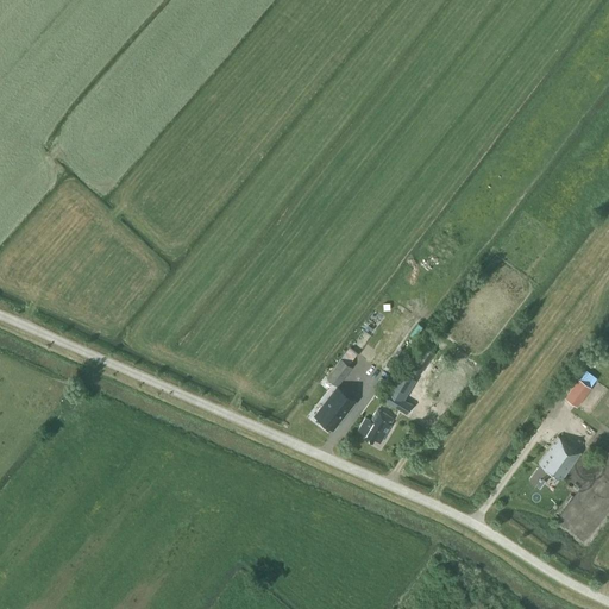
[(432,350),(420,343),(406,364),(416,372),(432,350)]
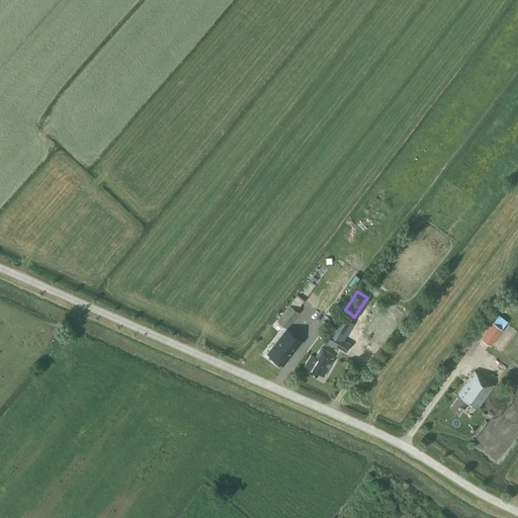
[(287,328),(299,312),(290,304),(278,320),(287,328)]
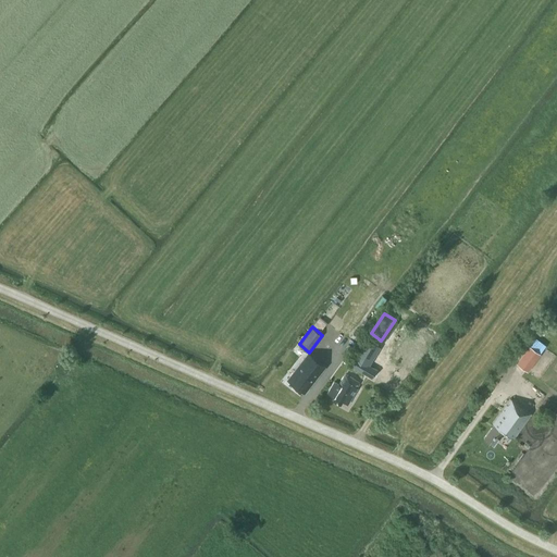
[(356,341),(360,334),(356,331),(351,337),(356,341)]
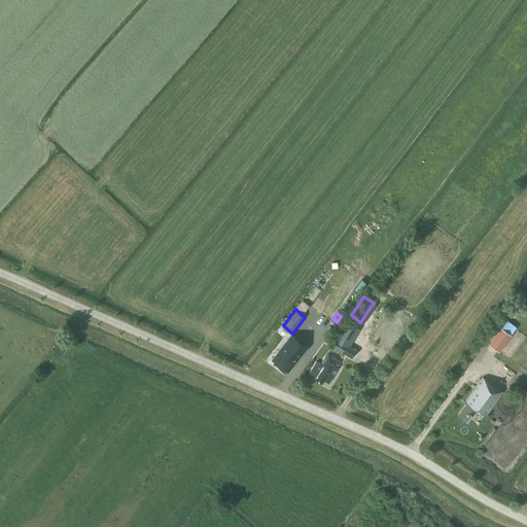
[(360,327),(346,319),(329,344),(352,357),(358,347),(346,340),(350,332),(355,337),(360,327)]
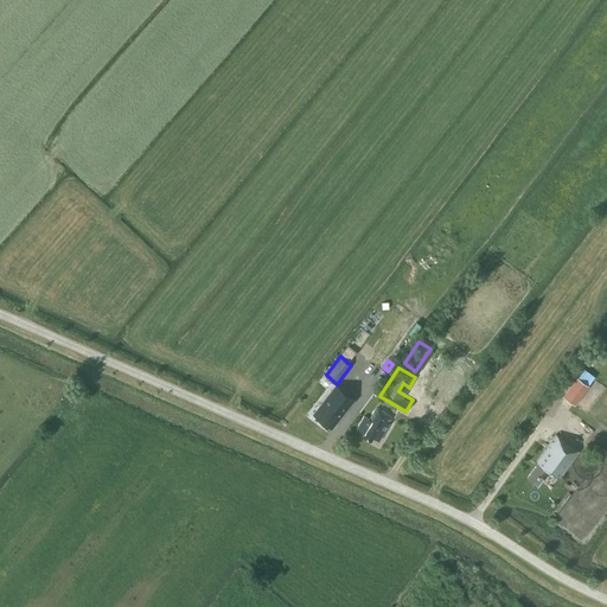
[(575,404),(589,385),(577,376),(563,396),(575,404)]
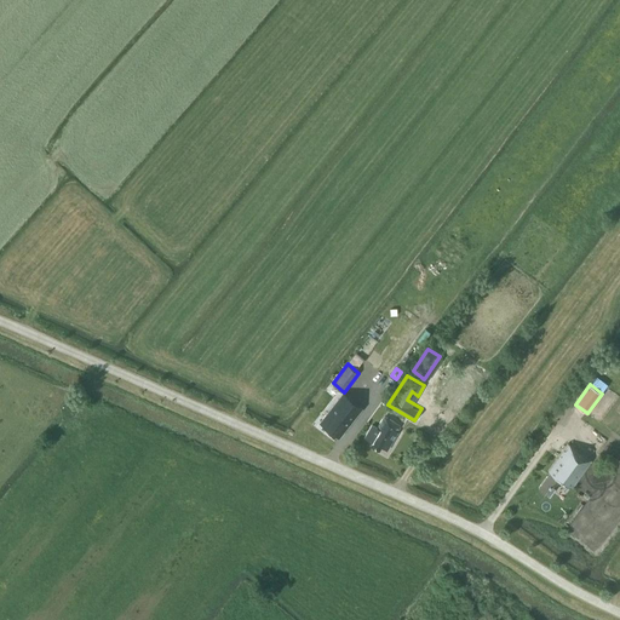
[(320,422),(339,436),(362,408),(345,395),(343,392),(328,412),(320,422)]
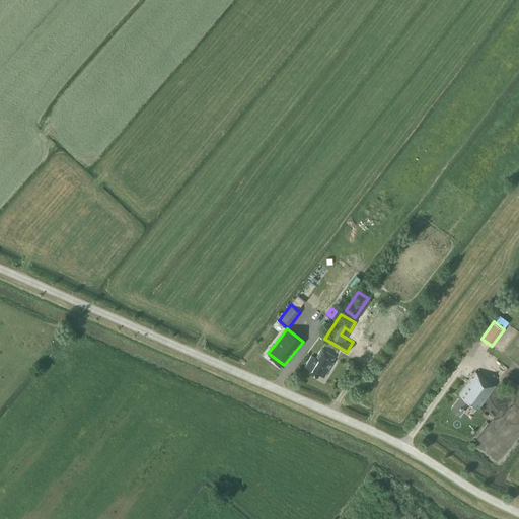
[(332,361),(336,356),(322,349),(316,359),(311,356),(305,366),(312,370),(310,372),(318,377),(319,374),(324,376),(329,368),(328,367),(330,363),(334,365),(335,362),(332,361)]
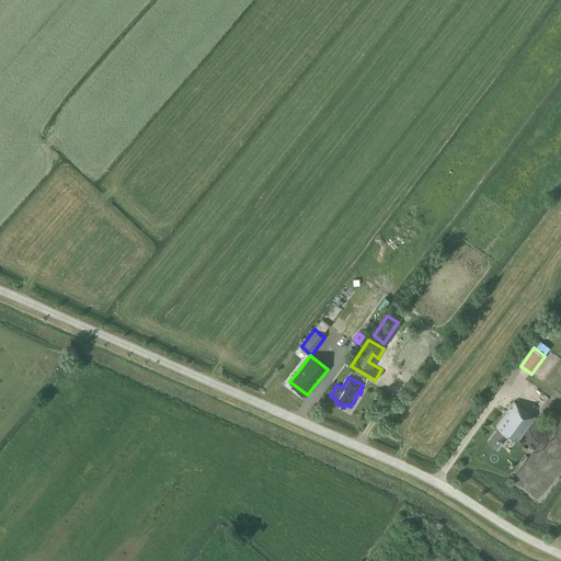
[(496,426),(497,427),(488,442),(497,448),(507,434),(517,442),(536,416),(514,401),(496,426)]
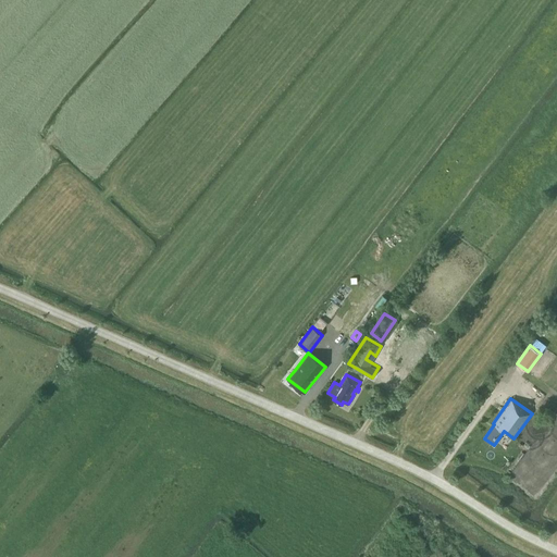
All buildings are outlined.
